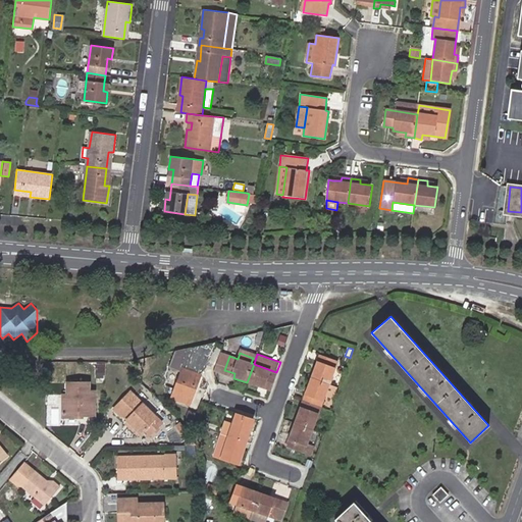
[(319,355),(316,364),(321,366),(324,356),(319,355)]
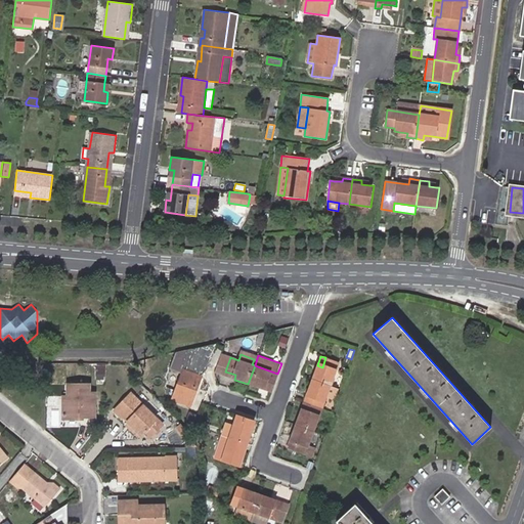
[(312,379),(331,386),(337,369),(338,369),(340,362),(325,357),(322,367),(317,365),(312,379)]
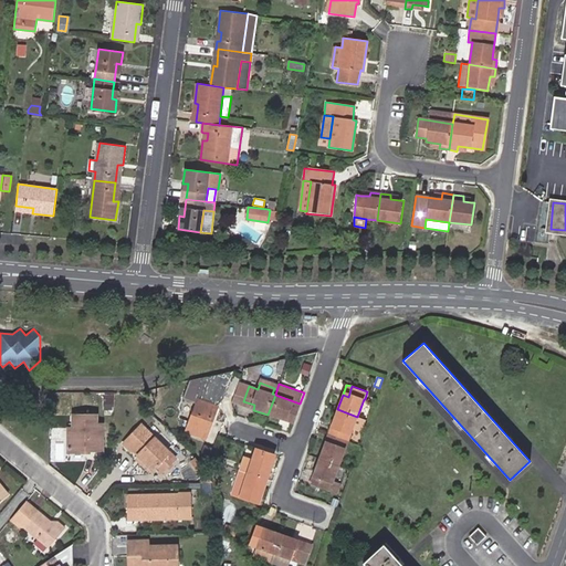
[(221,397),(200,390),(186,433),(206,440),(221,397)]
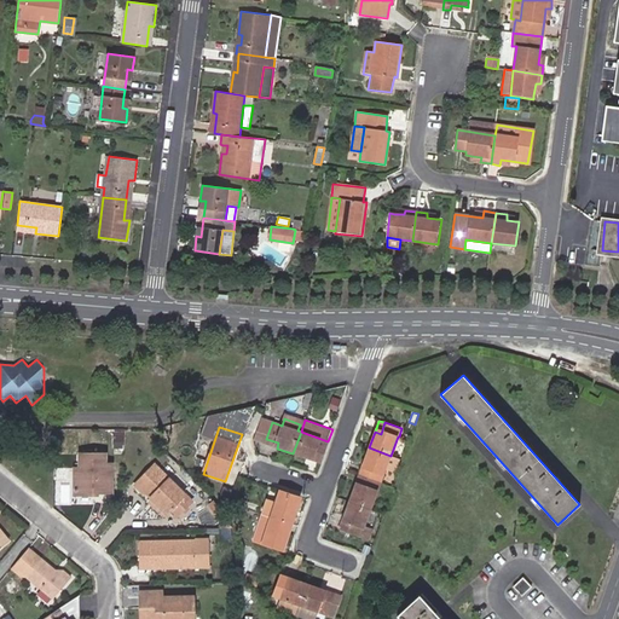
[(328,441),(301,432),(293,453),(306,458),(308,453),(322,458),(328,441)]
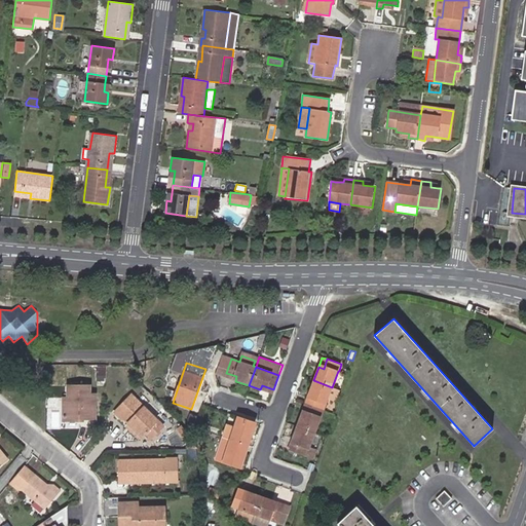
[(340,389),(332,387),(313,380),(305,404),(310,405),(324,410),(327,400),(335,402),(340,389)]
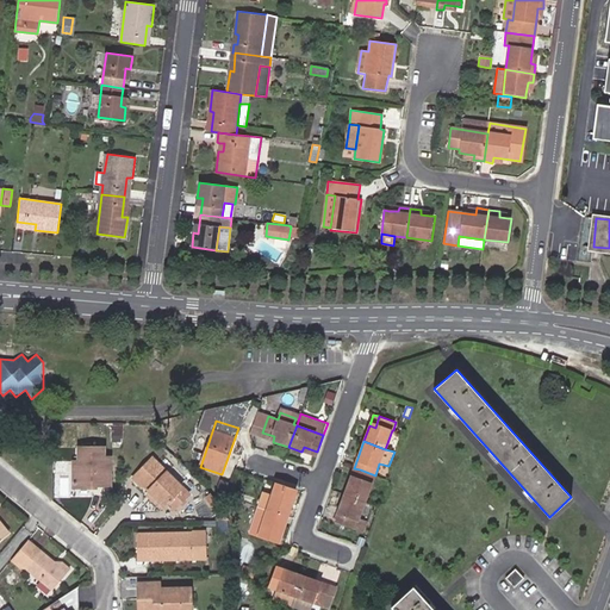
[(79,471),(73,471),(73,489),(91,489),(91,481),(99,481),(99,486),(111,486),(111,458),(104,458),(104,448),(79,447),(79,461),(79,471)]
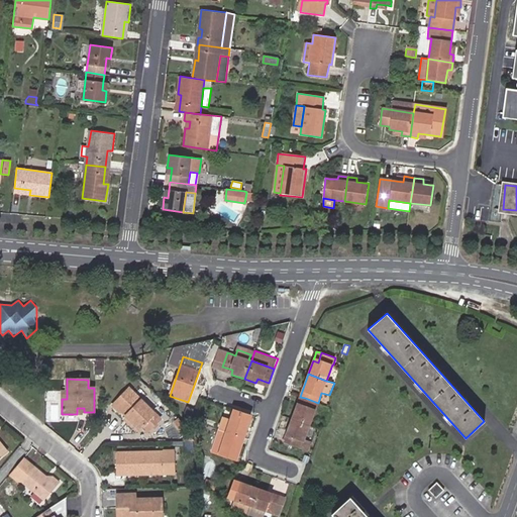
[(269,383),(257,379),(255,383),(268,387),(269,383)]
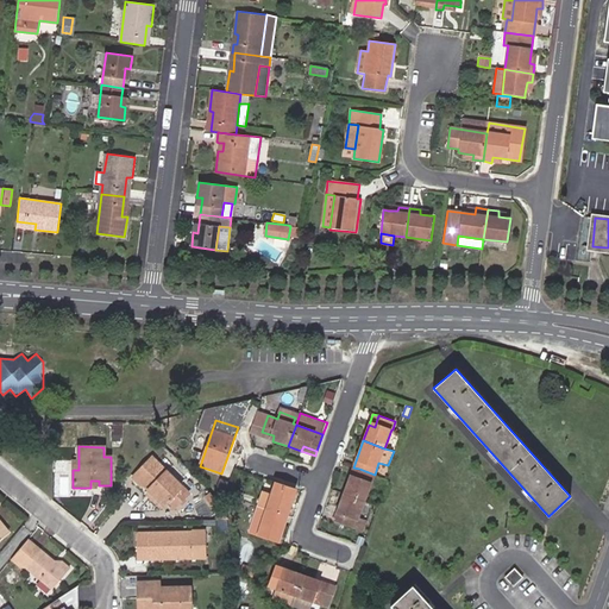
[(148,489),(164,506),(168,502),(174,507),(189,493),(152,456),(133,475),(148,489)]
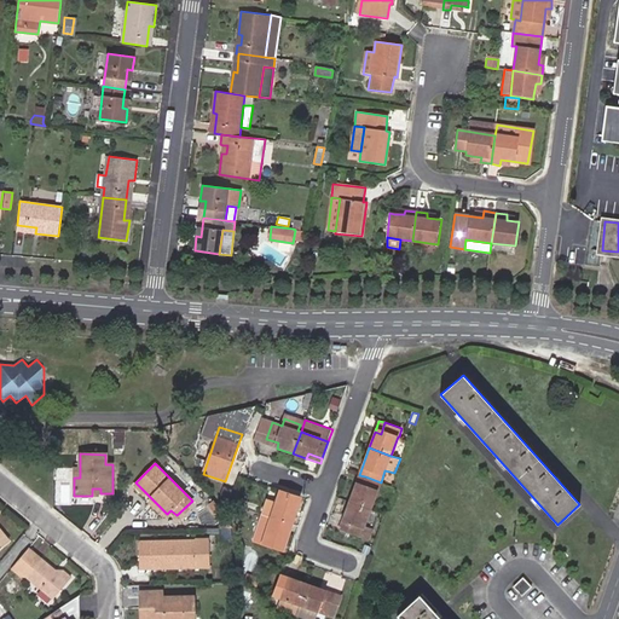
[(359,475),(354,487),(360,490),(365,476),(359,475)]
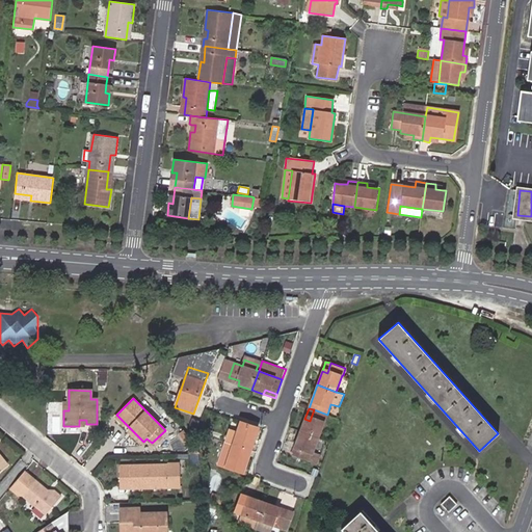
[(319,437),(327,415),(314,409),(310,421),(304,419),(300,431),(319,437)]
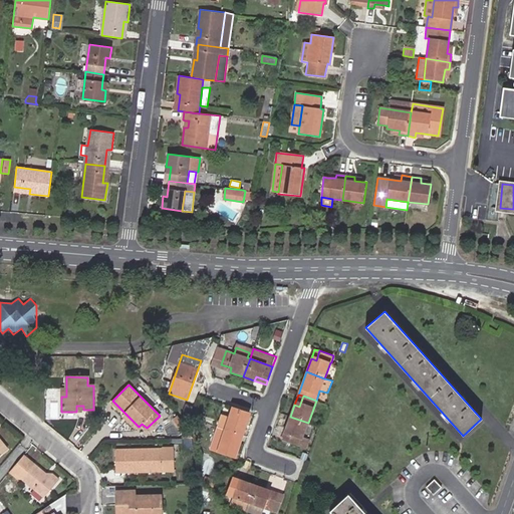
[(246,425),(251,413),(234,407),(226,429),(238,434),(242,423),(246,425)]
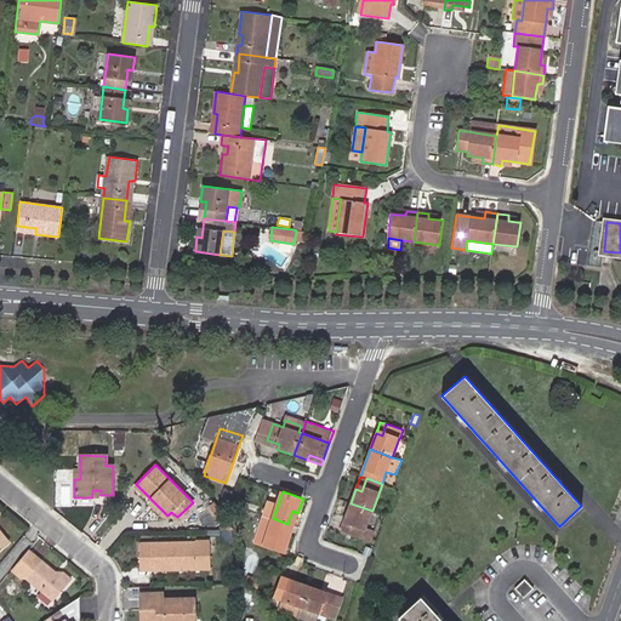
[(164,519),(167,516),(151,499),(148,503),(164,519)]
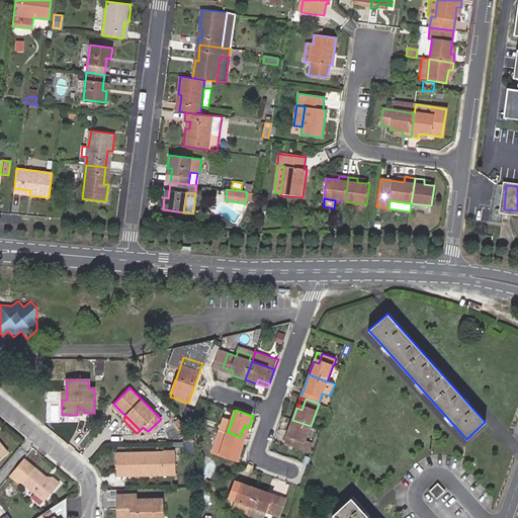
[(305,440),(311,426),(292,420),(284,443),(309,452),(312,443),(305,440)]
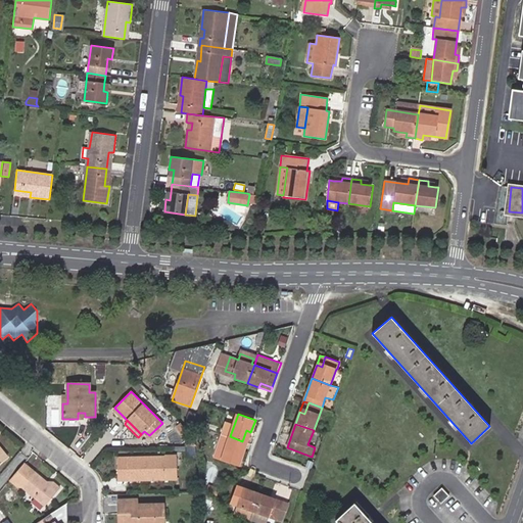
[(246,430),(242,441),(247,443),(250,432),(246,430)]
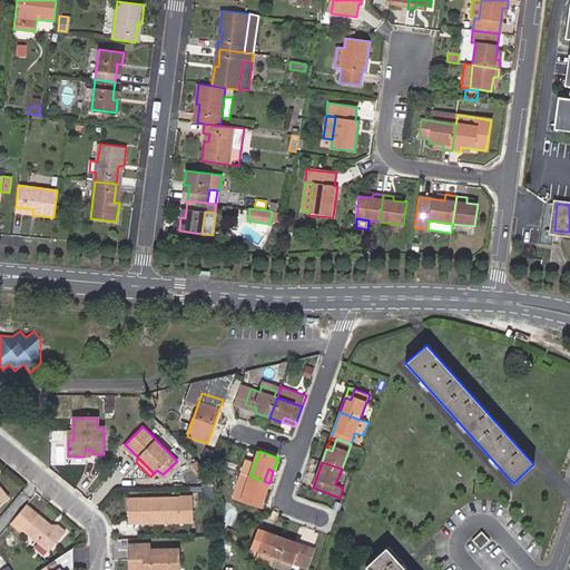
[(265,493),(261,491),(264,481),(251,475),(242,472),(233,498),(261,508),(265,493)]
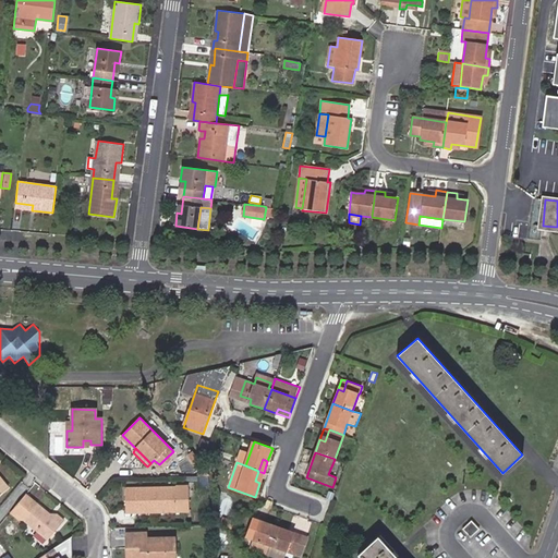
[(157,507),(177,506),(189,506),(190,487),(124,488),(125,512),(157,512),(157,507)]
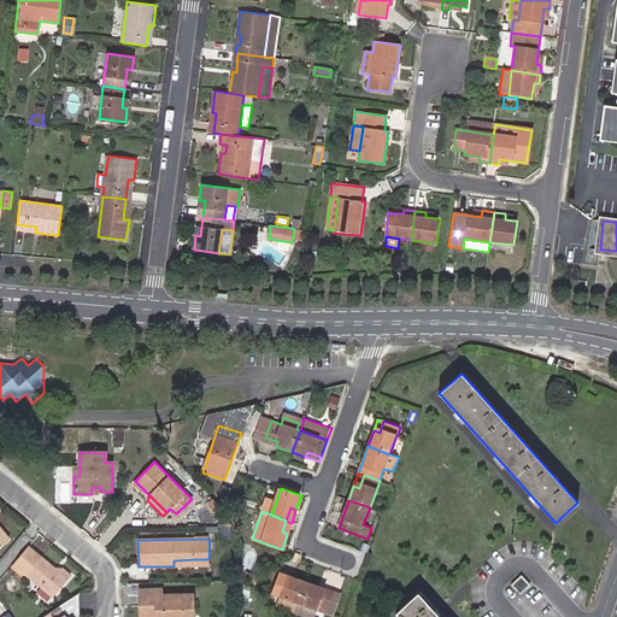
[(60,573),(28,546),(13,565),(23,573),(53,598),(71,575),(63,569),(60,573)]
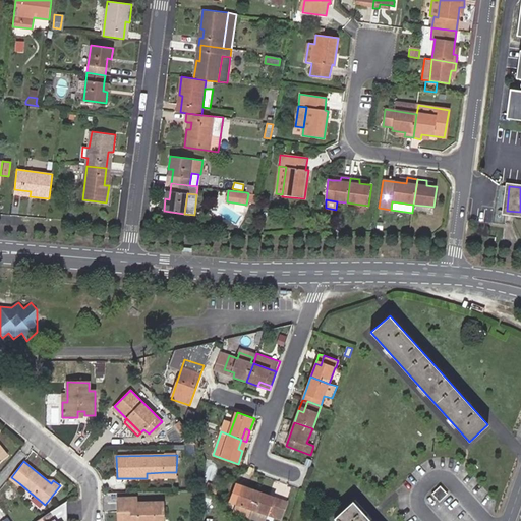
[(11,477),(8,479),(16,486),(19,483),(11,477)]
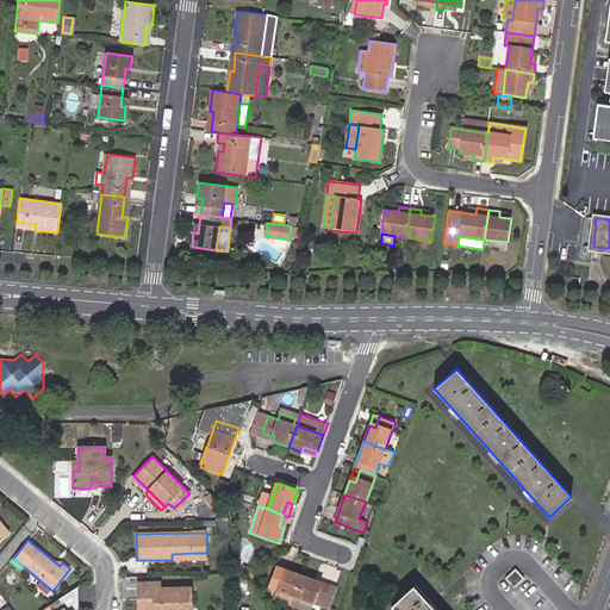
[(256,570),(243,565),(241,573),(250,578),(253,578),(256,570)]
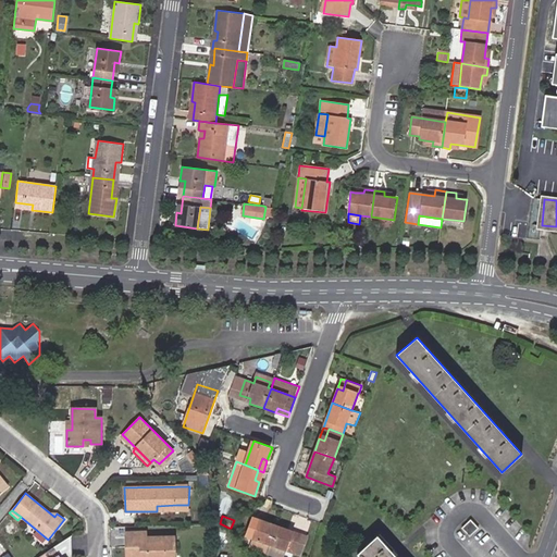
[(479,528),(471,520),(463,528),(470,536),(479,528)]
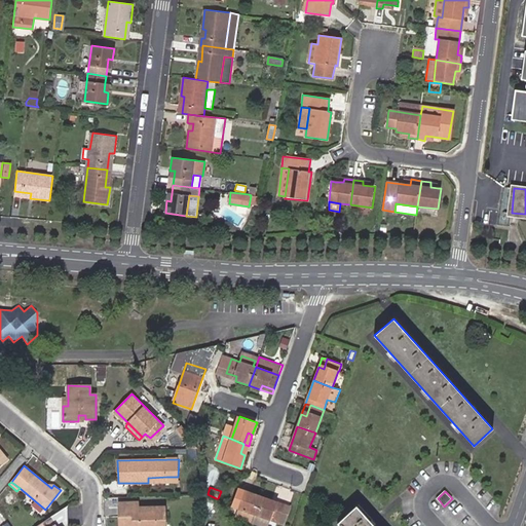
[(254,514),(255,515),(262,496),(250,492),(248,496),(237,492),(232,506),(238,509),(235,518),(251,523),(254,514)]
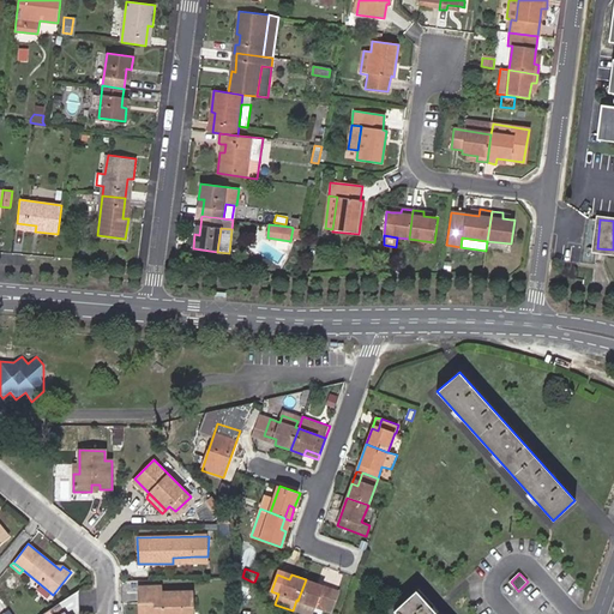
[(250,583),(240,579),(238,587),(247,589),(250,583)]
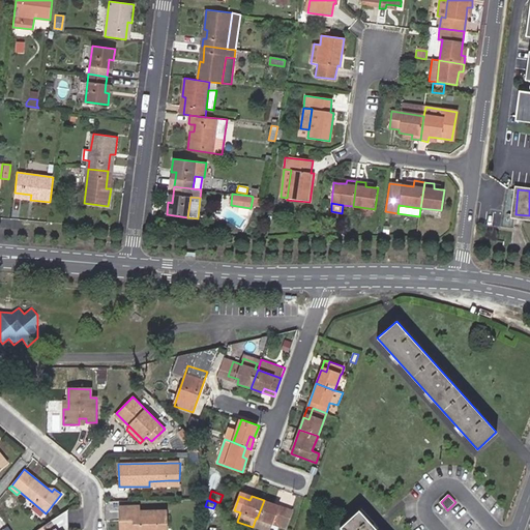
[(287,529),(293,511),(286,508),(285,512),(274,508),(275,504),(264,500),(257,519),(287,529)]
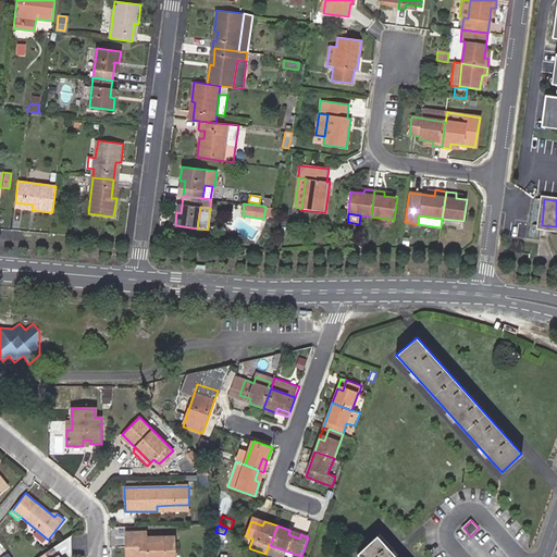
[(164,556),(164,549),(175,549),(175,535),(146,536),(146,533),(126,534),(127,556),(164,556)]
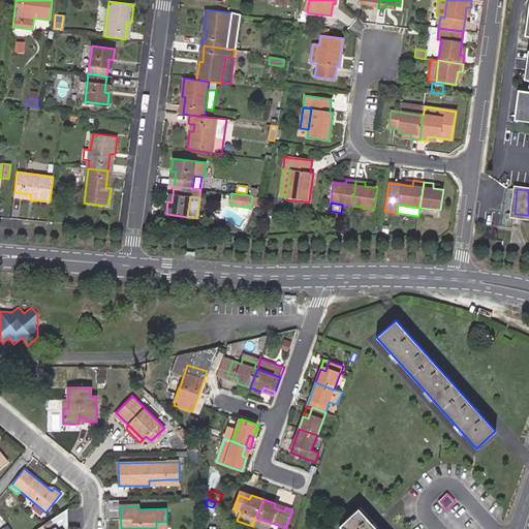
[(65,528),(67,528),(67,507),(51,519),(56,526),(51,528),(65,528)]
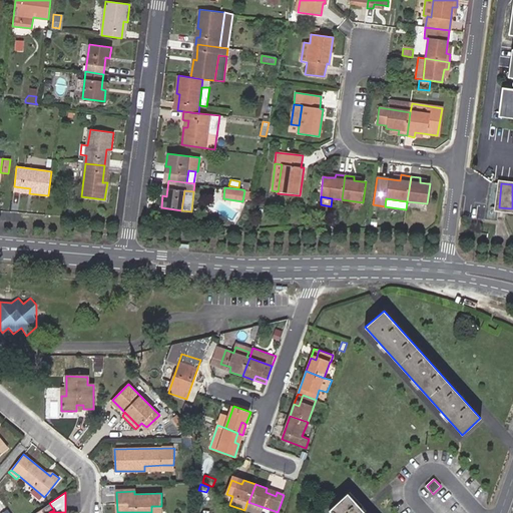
[(365,512),(348,493),(330,510),(332,512),(365,512)]
